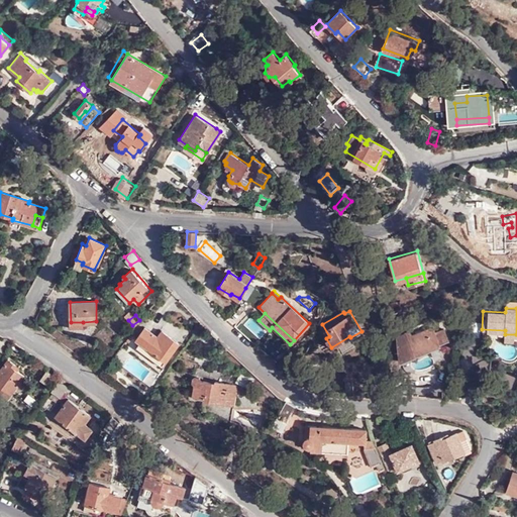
[(139,342),(166,360),(179,342),(169,335),(165,340),(158,335),(143,325),(134,338),(139,342)]
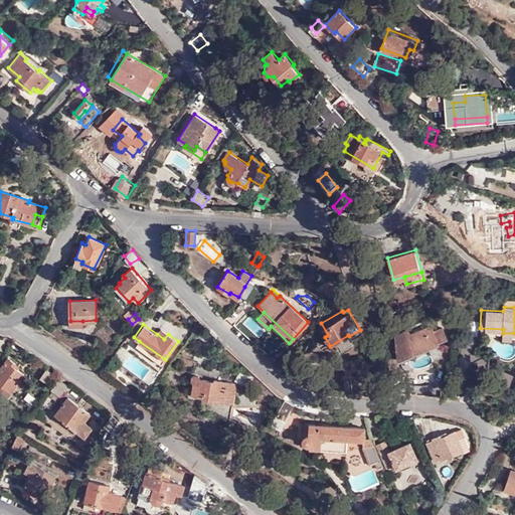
[(409,333),(408,331),(399,334),(399,357),(411,352),(447,339),(443,327),(433,331),(431,325),(409,333)]
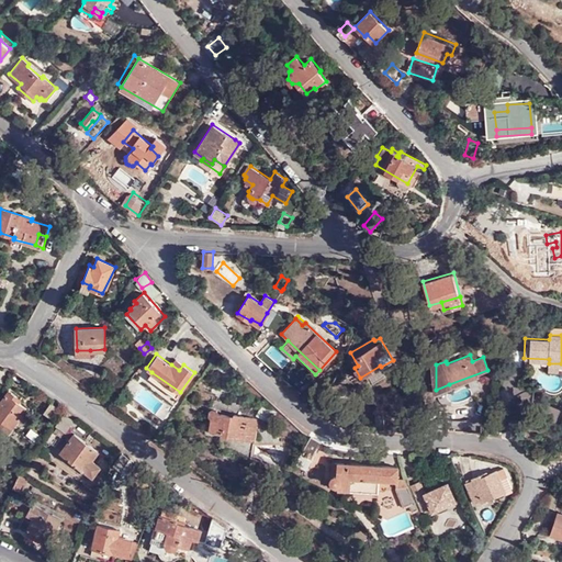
[(179,370),(183,364),(176,358),(171,364),(179,370)]
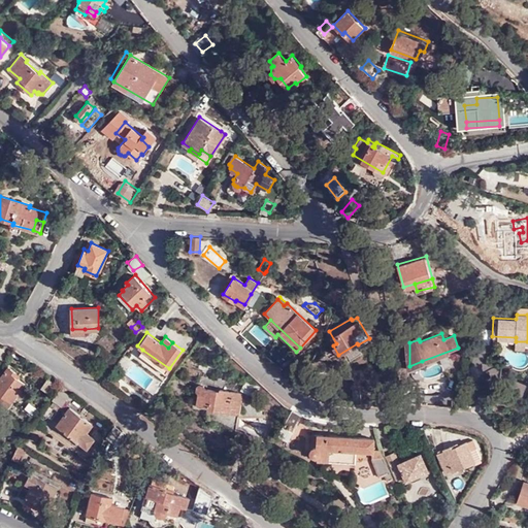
[(165,373),(169,368),(142,350),(139,354),(165,373)]
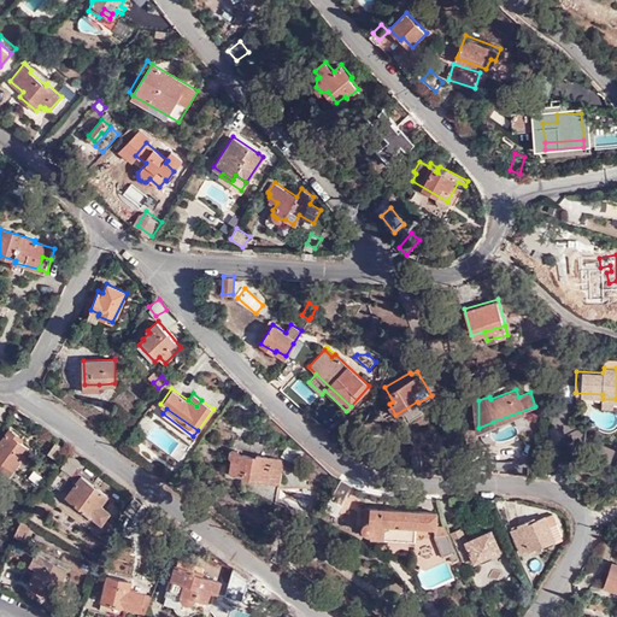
[(11,425),(0,439),(0,468),(7,475),(21,459),(25,459),(30,453),(30,446),(22,440),(16,435),(18,433),(11,425)]
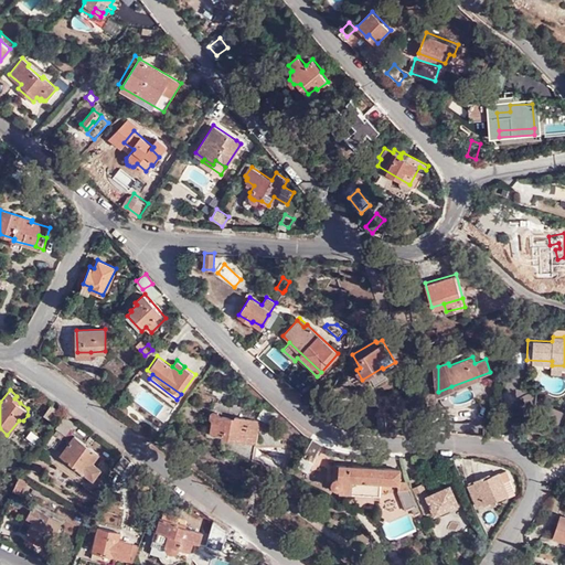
[(278,414),(264,406),(258,417),(272,424),(273,424),(278,414)]
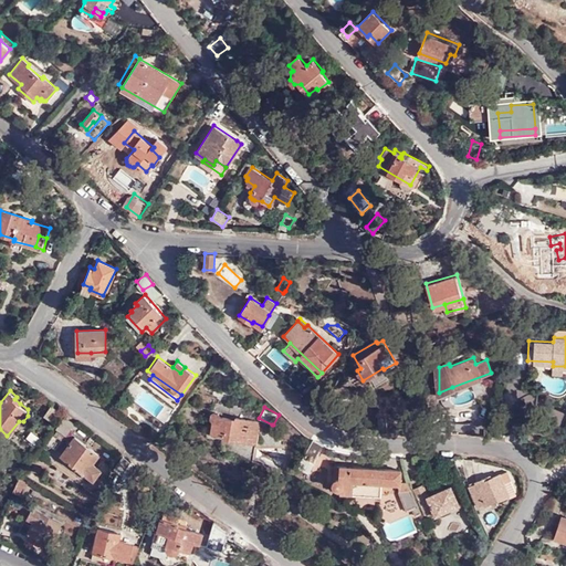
[(255,441),(259,420),(236,416),(234,418),(220,416),(219,413),(215,412),(212,415),(209,435),(255,441)]
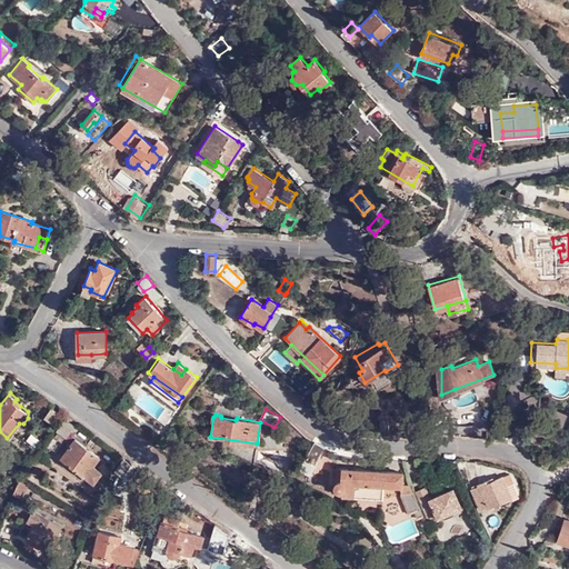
[(66,436),(75,425),(65,417),(57,429),(59,430),(55,436),(60,440),(63,435),(66,436)]
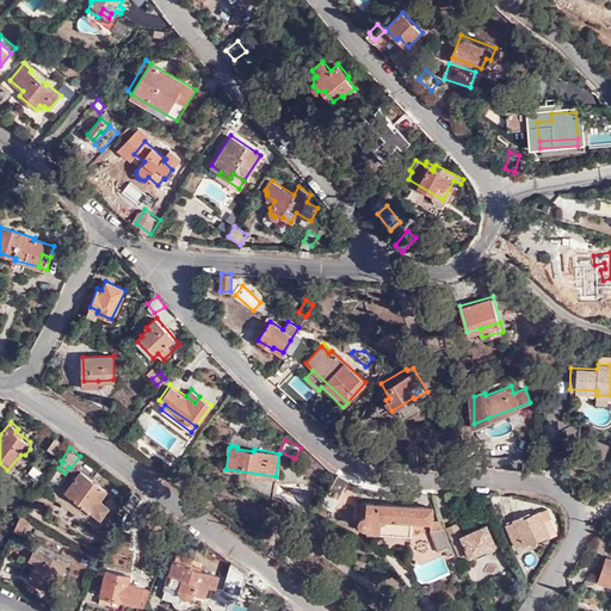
[(419,467),(429,467),(429,451),(420,451),(419,467)]
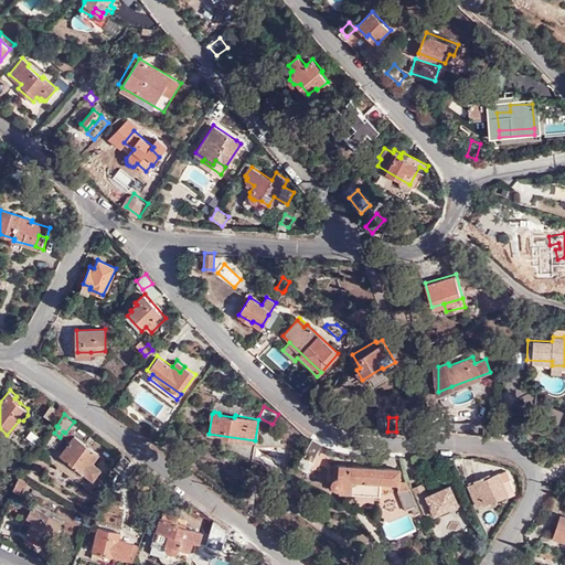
[(513,441),(518,425),(507,423),(503,439),(513,441)]
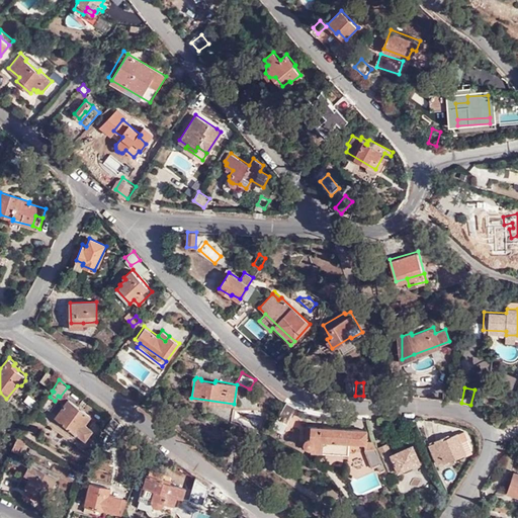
[(56,416),(78,432),(85,423),(90,415),(69,399),(56,416)]
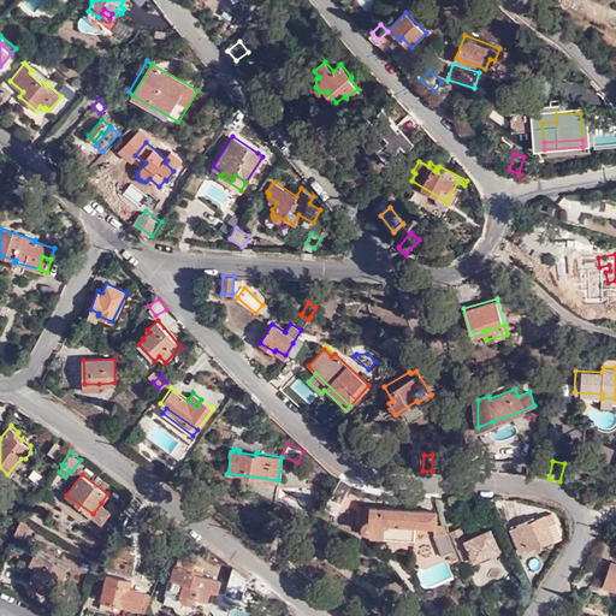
[(353,484),(341,478),(324,508),(335,515),(353,484)]
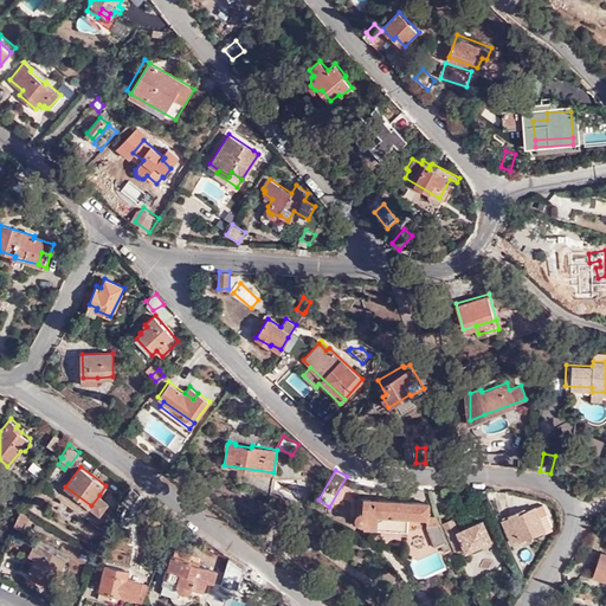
[(130,505),(140,494),(133,487),(122,498),(130,505)]
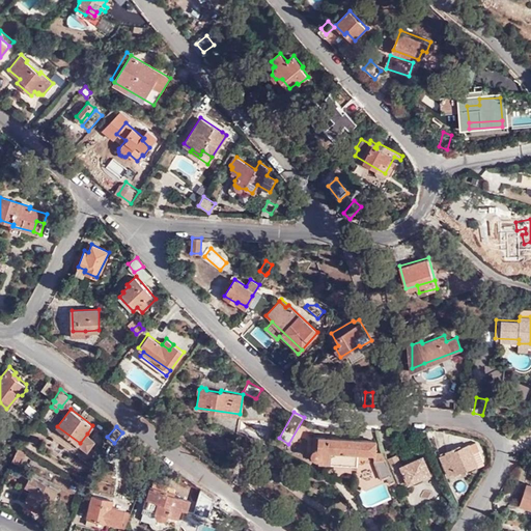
[(87,434),(80,443),(87,449),(94,439),(87,434)]
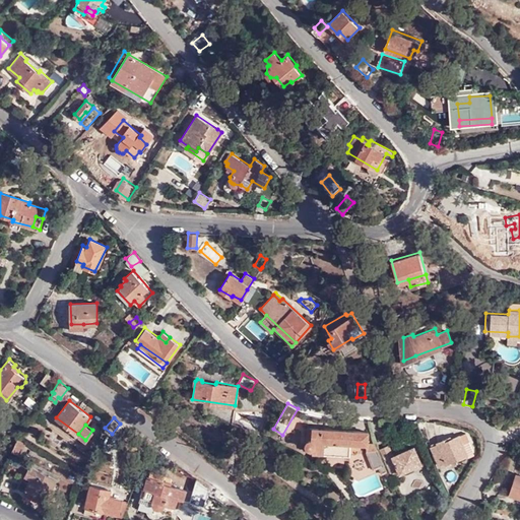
[(375,445),(375,443),(368,443),(369,433),(307,428),(307,439),(307,440),(306,441),(306,442),(306,443),(306,444),(306,445),(307,446),(307,447),(308,447),(308,448),(310,449),(313,448),(313,452),(351,454),(351,450),(366,451),(374,469),(379,467),(382,473),(387,471),(377,450),(375,445)]
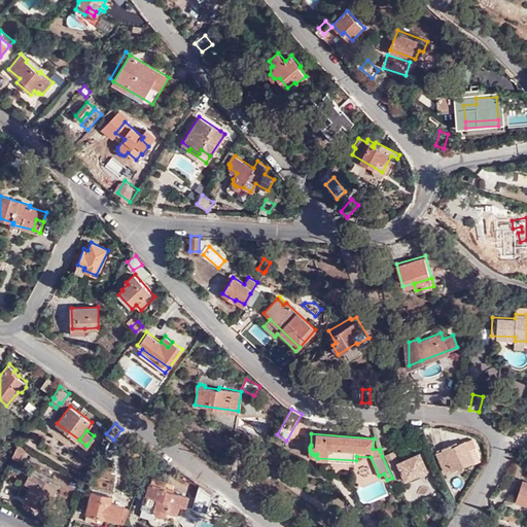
[(480,456),(471,438),(458,445),(457,443),(443,449),(443,451),(437,453),(446,470),(451,468),(452,469),(480,456)]
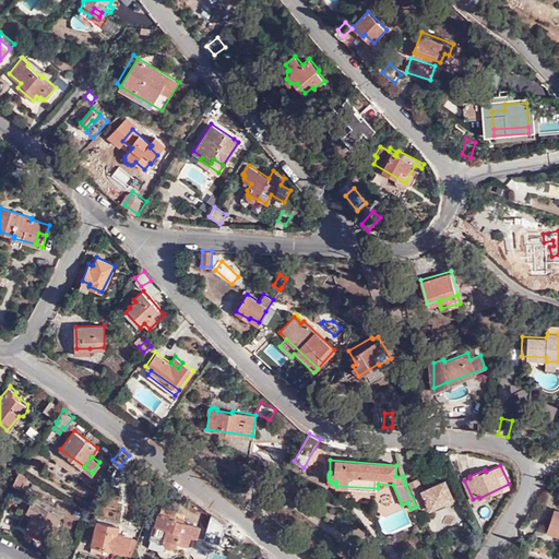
[(22,475),(15,486),(24,490),(31,478),(22,475)]
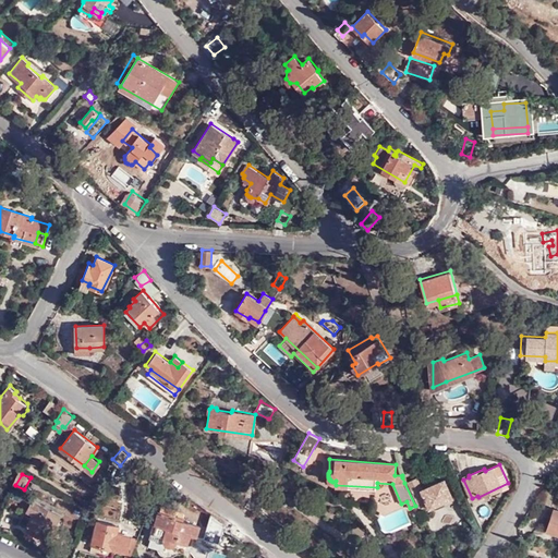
[(452,496),(445,480),(421,490),(415,478),(408,483),(419,509),(428,505),(428,507),(452,496)]
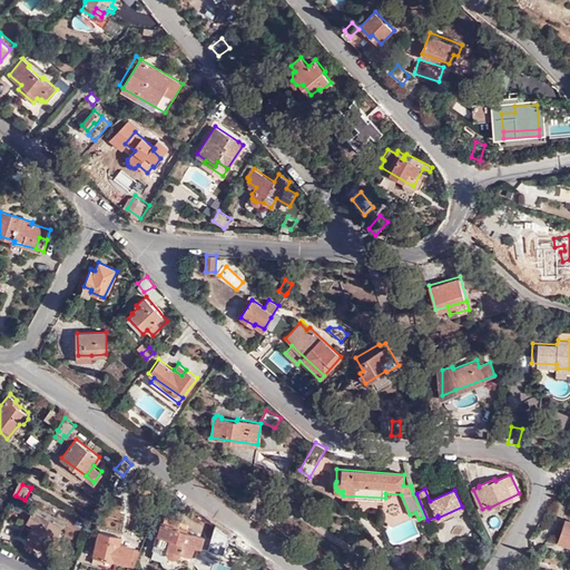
[(558,497),(553,512),(562,514),(567,500),(558,497)]
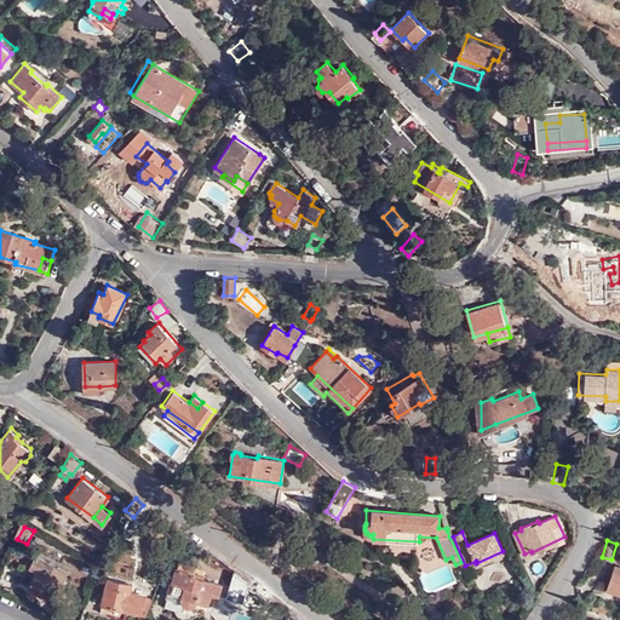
[(62,581),(68,570),(36,554),(29,568),(36,570),(28,586),(55,601),(64,583),(62,581)]
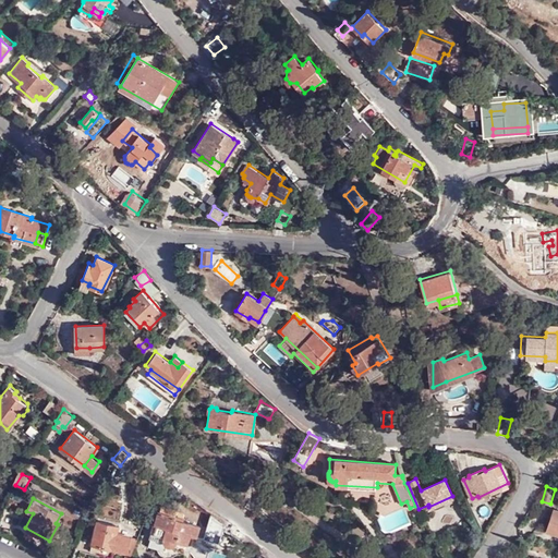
[(197,537),(202,525),(173,517),(176,508),(160,504),(158,509),(157,508),(154,522),(152,522),(146,545),(162,550),(165,544),(168,545),(171,546),(173,545),(176,544),(178,541),(189,544),(192,535),(197,537)]
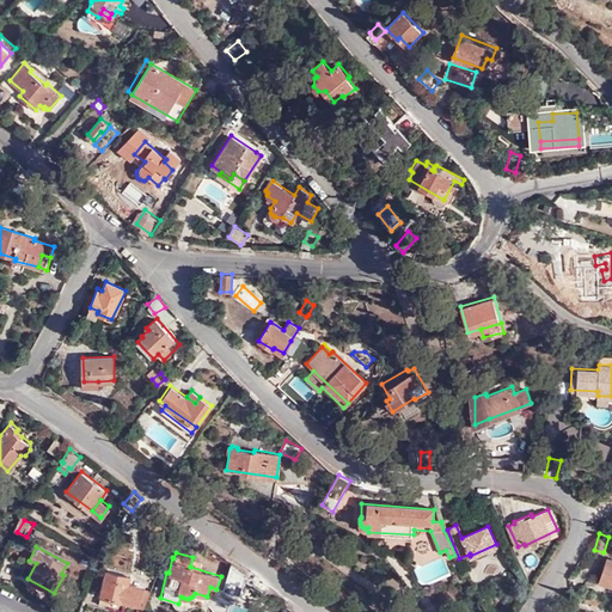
[(611,558),(607,557),(600,580),(611,583),(611,558)]
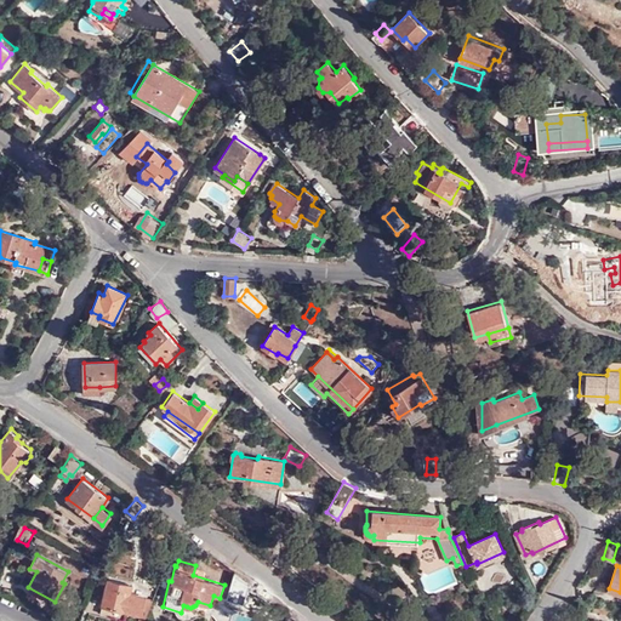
[(140,613),(144,596),(131,592),(134,585),(108,577),(102,603),(126,609),(140,613)]
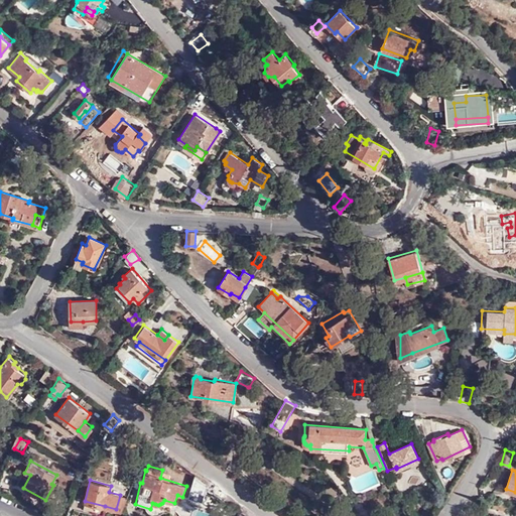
[(119,515),(128,497),(120,495),(116,509),(114,515),(119,515)]
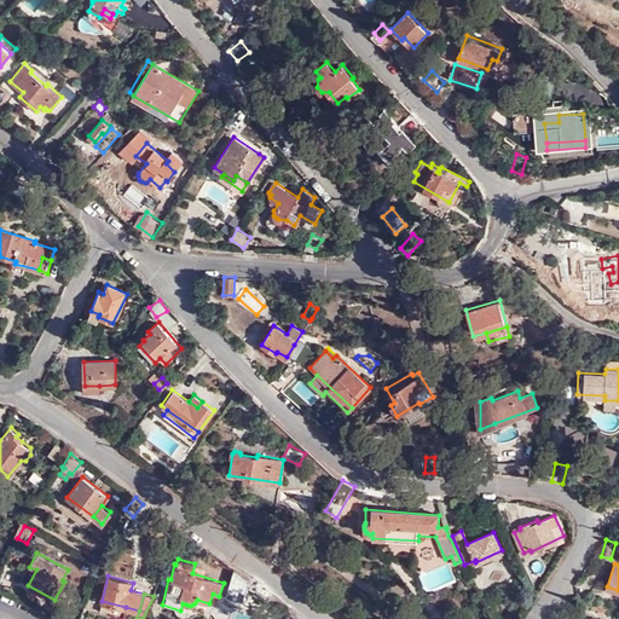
[(126,607),(102,601),(99,609),(123,615),(126,607)]
